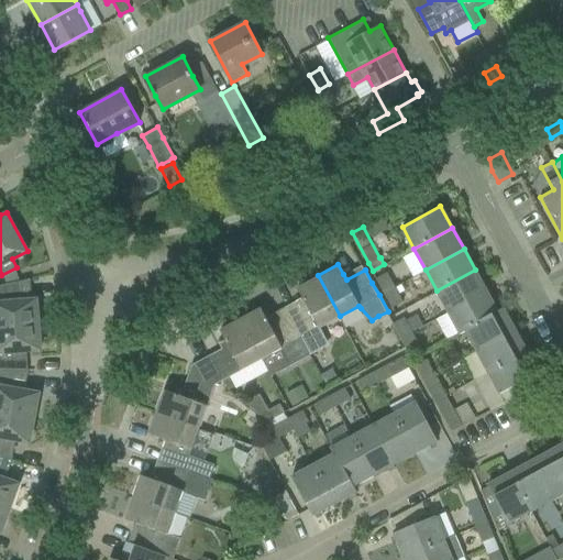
[(437,291),(449,311),(486,291),(475,270),(437,291)]
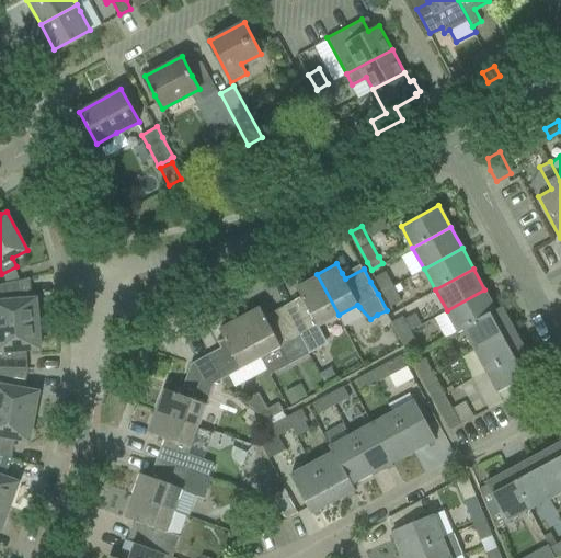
[(375,276),(382,291),(395,285),(386,270),(375,276)]
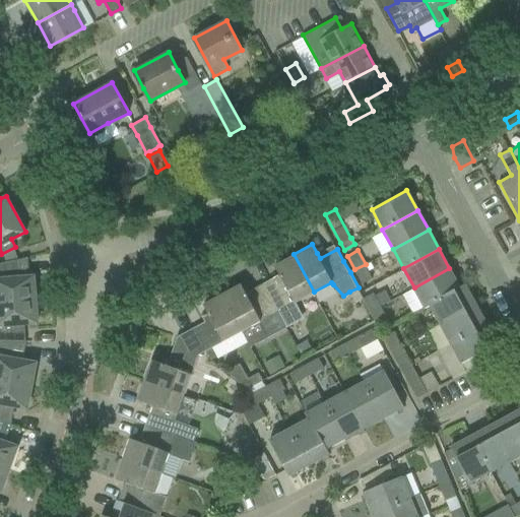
[(281,278),(265,287),(286,326),(301,319),(302,314),(296,302),(314,292),(294,254),(274,264),(279,274),(281,278)]
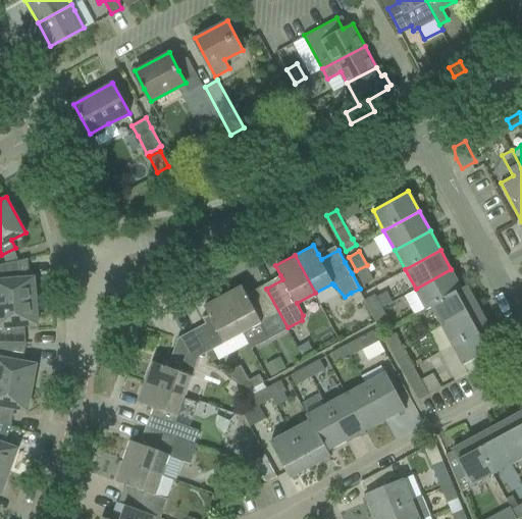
[(0,302),(36,300),(34,276),(20,277),(18,259),(0,263),(0,302)]
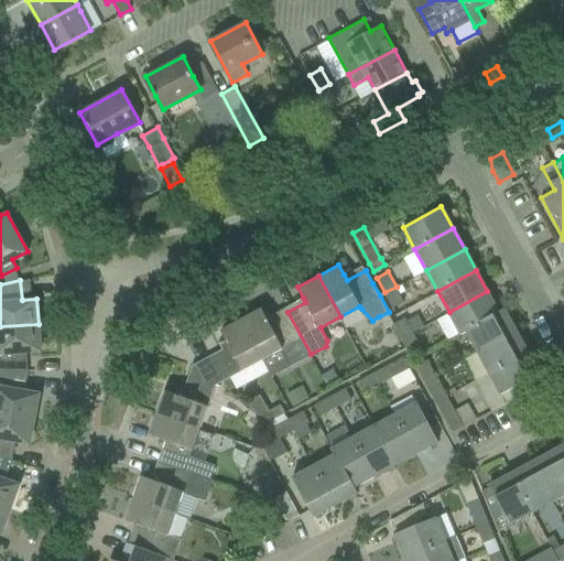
[(384,292),(392,308),(404,301),(400,292),(405,289),(402,283),(397,287),(384,292)]
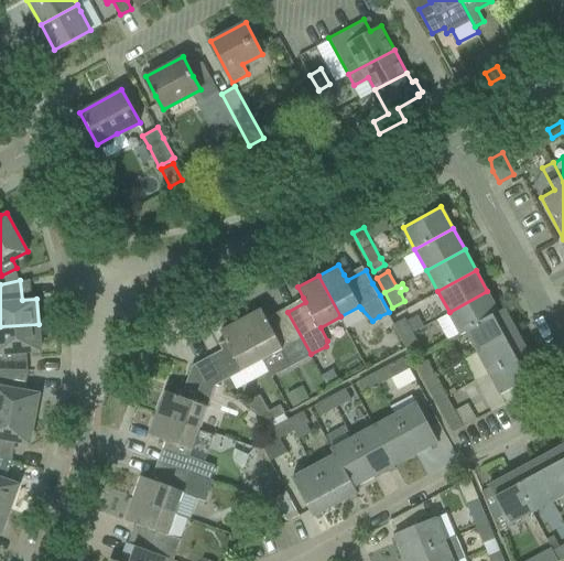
[(449,312),(461,333),(503,309),(499,311),(487,291),(449,312)]
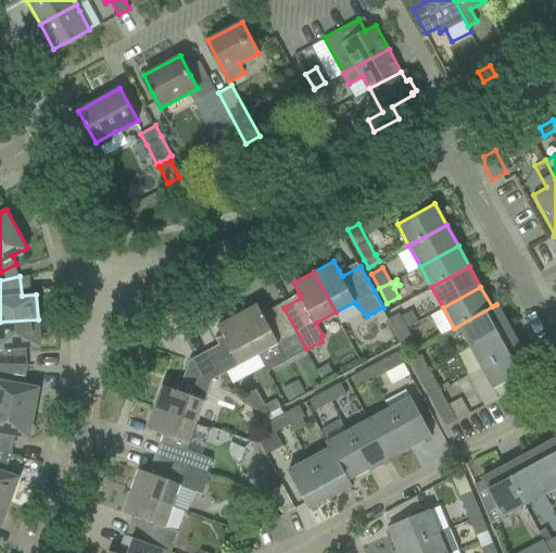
[(257,303),(237,313),(260,353),(278,343),(287,360),(306,349),(283,308),(265,318),(262,312),(257,303)]
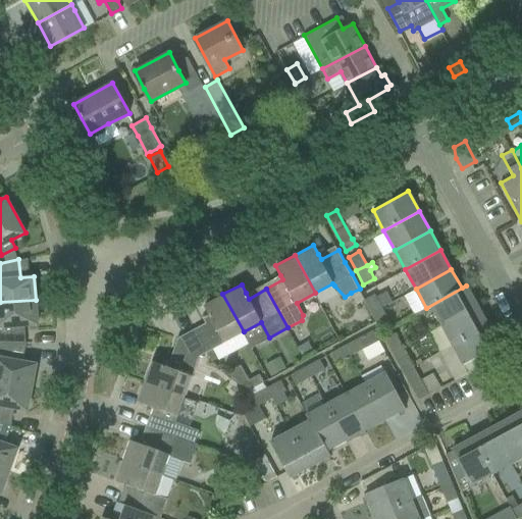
[(432,305),(442,324),(477,305),(466,286),(426,308),(432,305)]
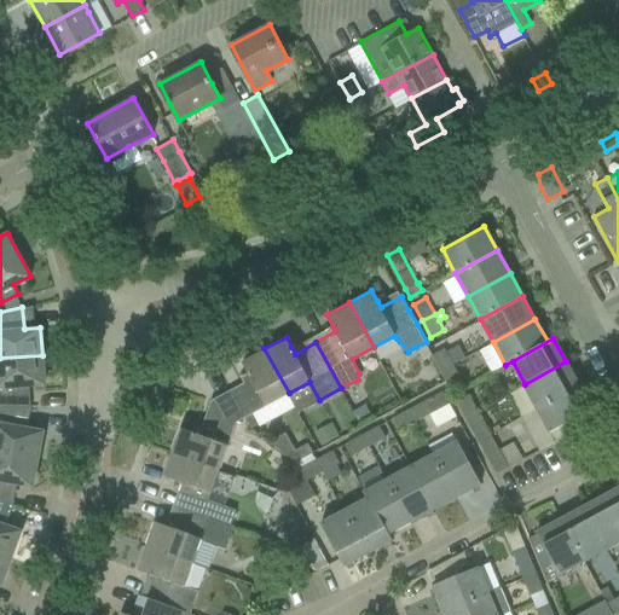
[(432,354),(441,370),(453,363),(445,347),(433,353),(432,354)]
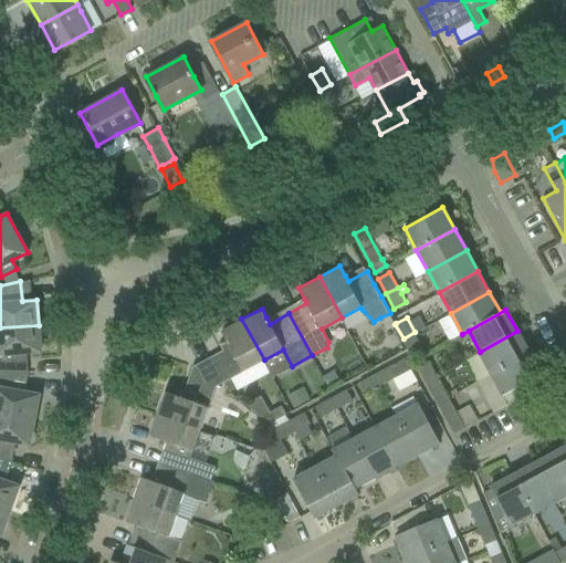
[(232,377),(263,361),(241,319),(221,331),(229,345),(211,355),(224,381),(232,377)]
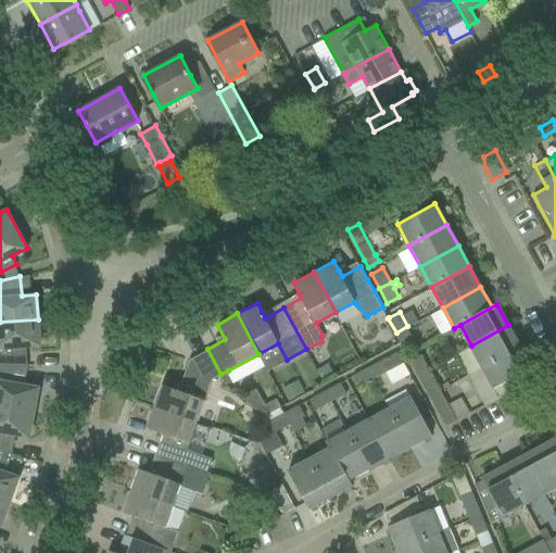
[(0,322),(0,363),(27,365),(26,346),(40,343),(38,319),(0,322)]
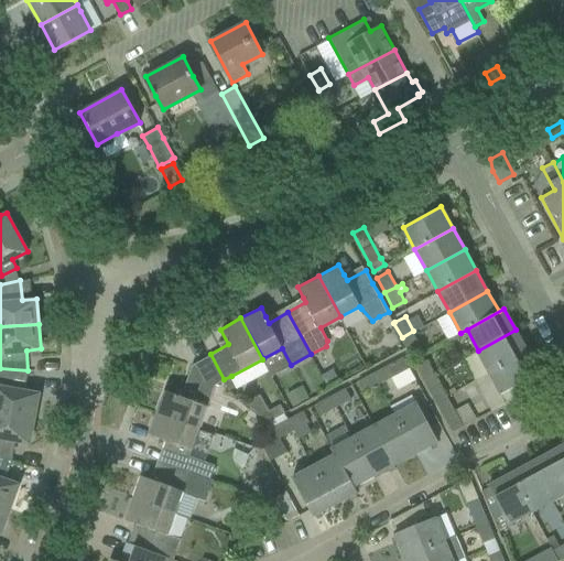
[(478,351),(489,371),(527,351),(516,330),(478,351)]
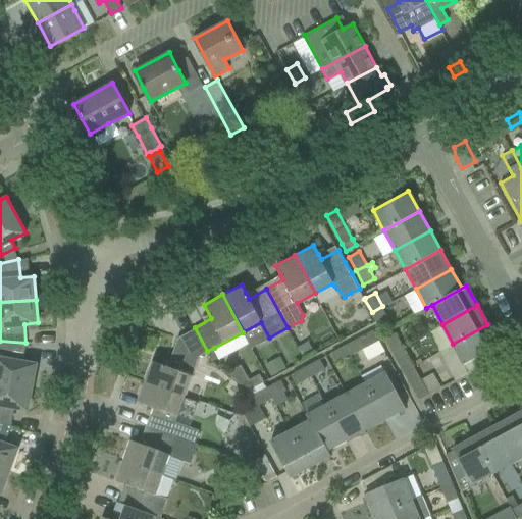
[(372,312),(379,325),(389,319),(382,306),(372,312)]
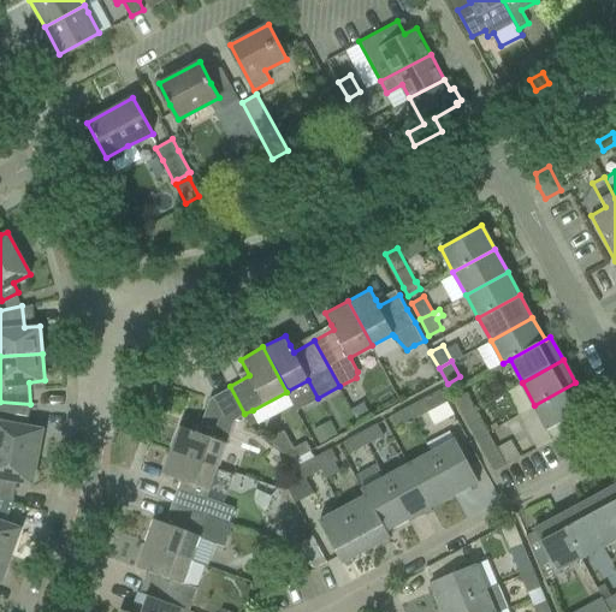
[(534,405),(546,428),(546,429),(588,406),(575,382),(534,405)]
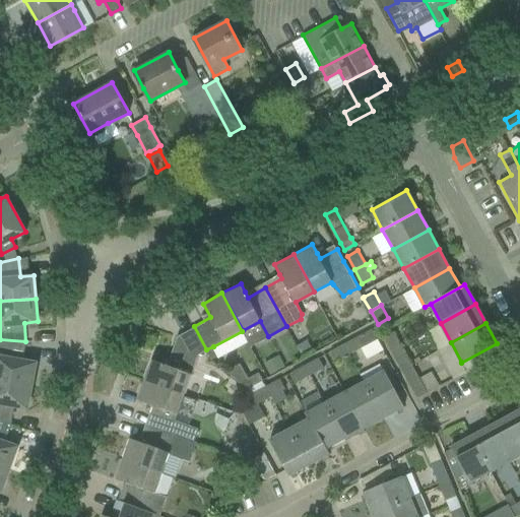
[(144,379),(185,394),(199,353),(206,349),(194,326),(177,335),(167,364),(151,359),(144,379)]
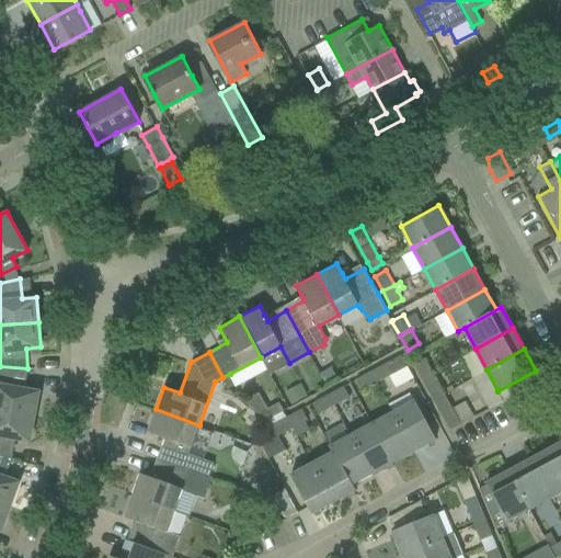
[(370,369),(377,382),(408,365),(401,353),(370,369)]
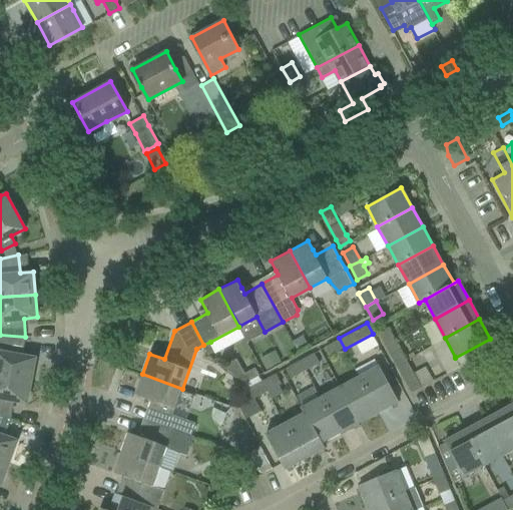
[(379,332),(386,345),(396,340),(389,326),(379,332)]
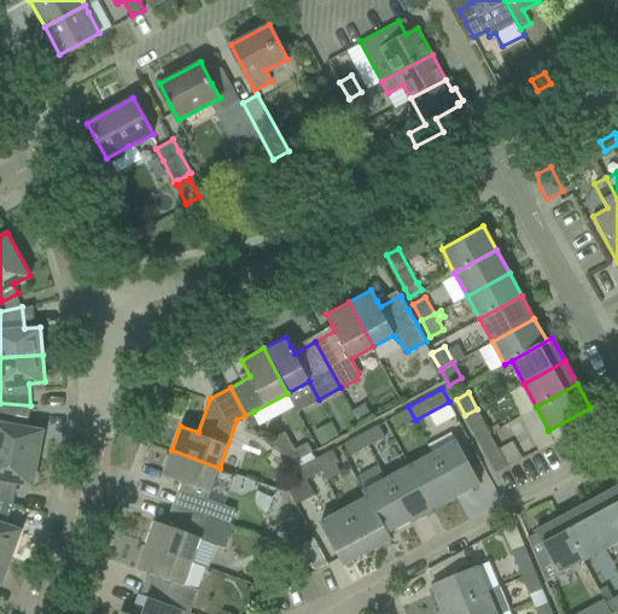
[(365,402),(353,409),(359,420),(371,413),(365,402)]
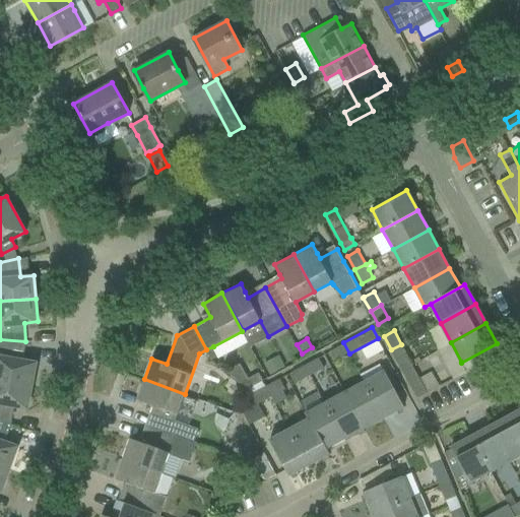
[(0,378),(31,385),(36,362),(22,360),(25,341),(0,339),(0,378)]
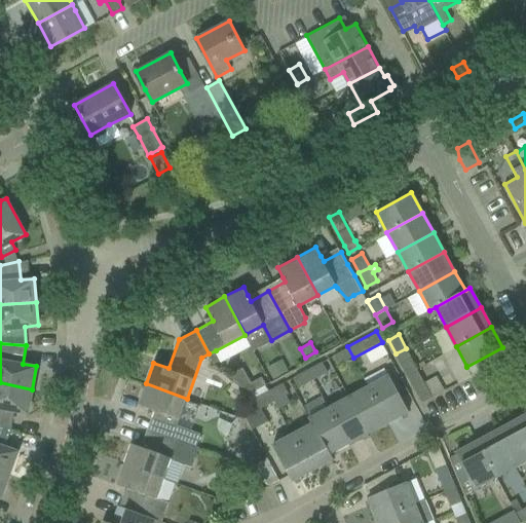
[(334,355),(340,366),(353,358),(347,346),(334,355)]
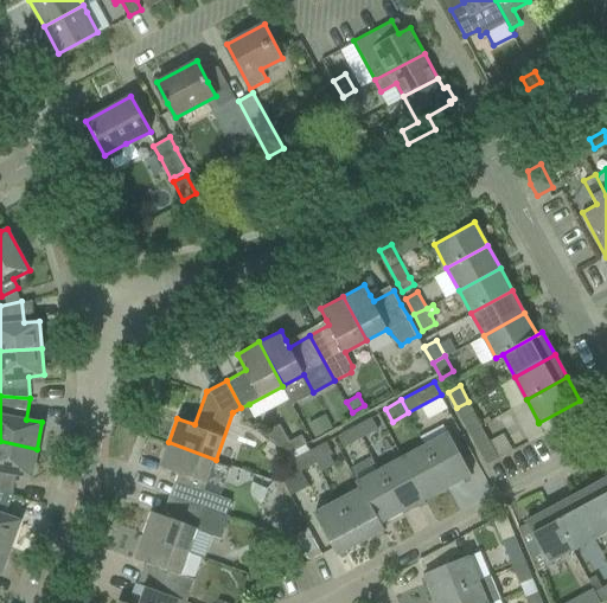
[(457,408),(468,430),(480,424),(468,402),(457,408)]
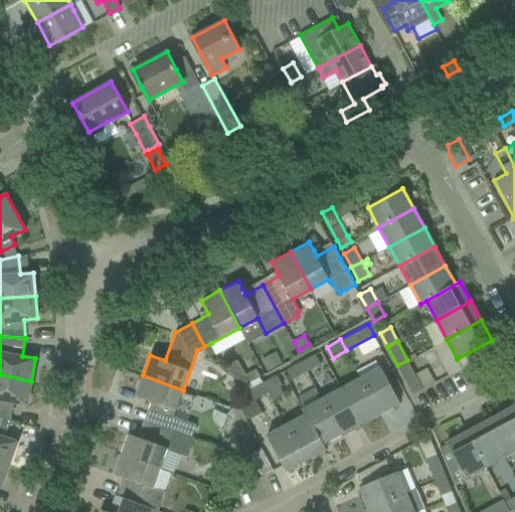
[(302,360),(308,370),(321,363),(316,353),(302,360)]
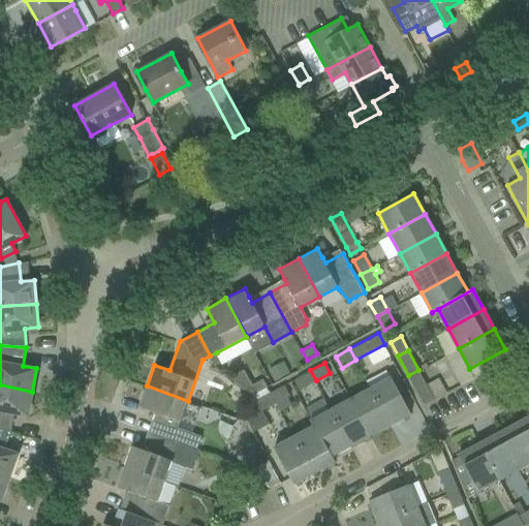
[(230,377),(251,395),(254,393),(254,394),(267,387),(268,385),(263,378),(253,383),(244,369),(230,377)]
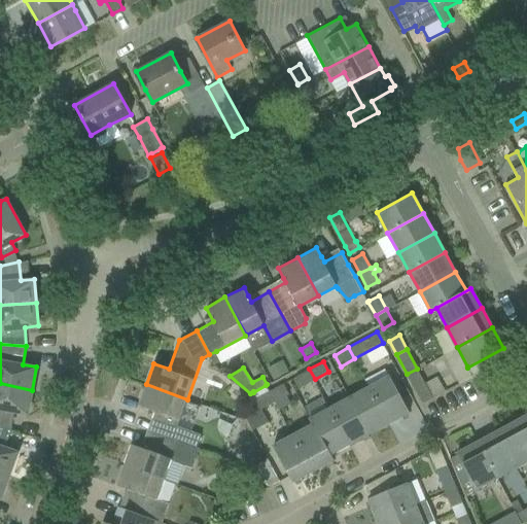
[(295,376),(302,386),(315,379),(309,369),(295,376)]
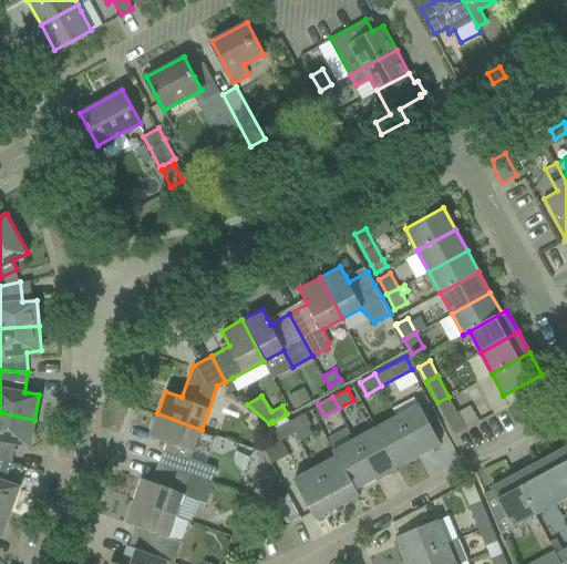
[(442,410),(454,432),(480,419),(471,403),(457,411),(449,397),(437,402),(442,410)]
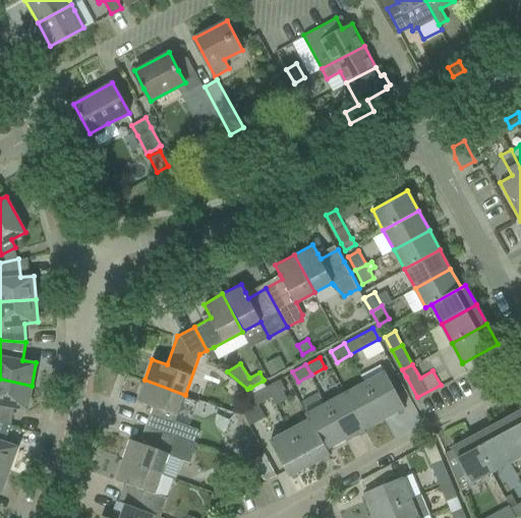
[(365,382),(384,417),(404,406),(385,371),(365,382)]
